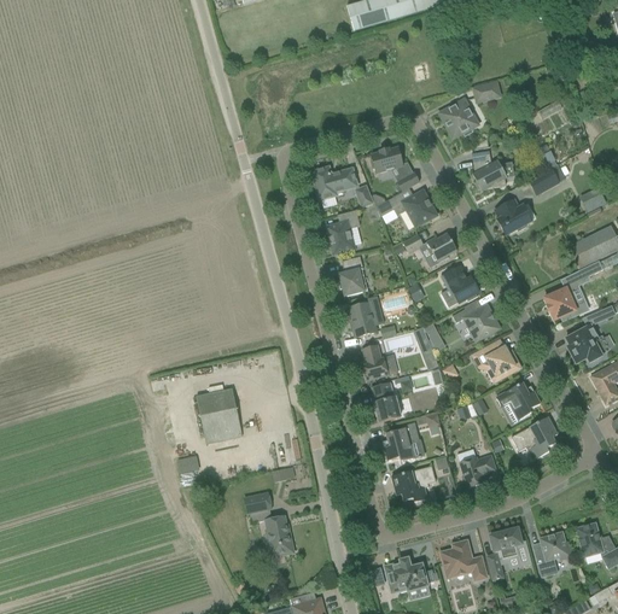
[(362,0),(347,5),(354,29),(455,0),(362,0)]
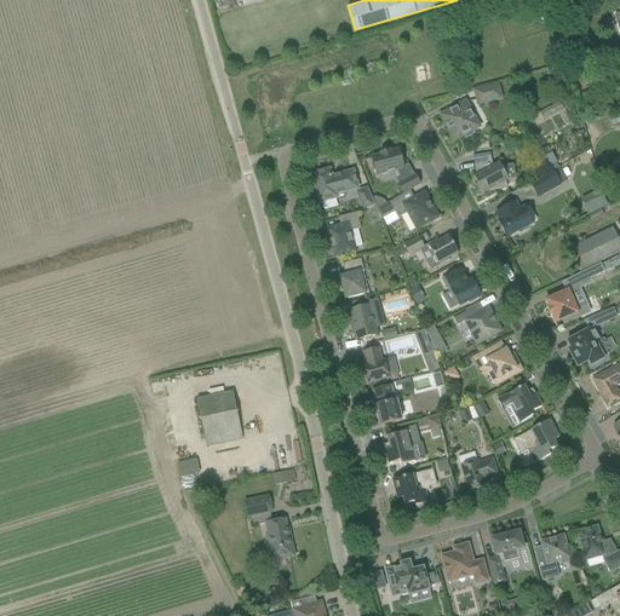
[(619,61),(616,50),(593,56),(593,57),(596,67),(619,61)]
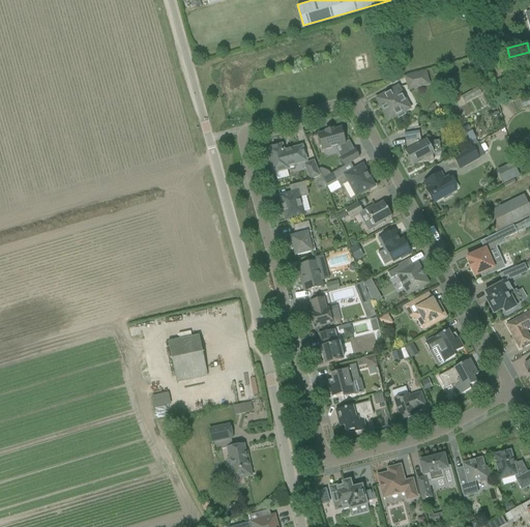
[(409,87),(429,82),(425,69),(406,75),(409,87)]
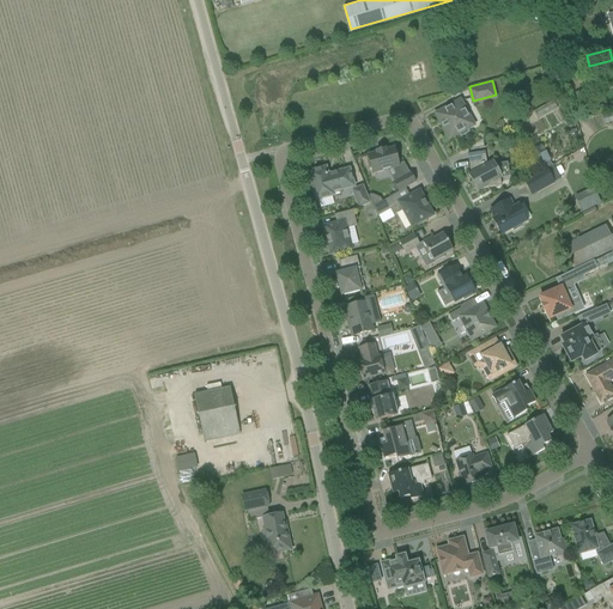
[(589,97),(577,101),(580,109),(593,104),(590,96),(589,97)]
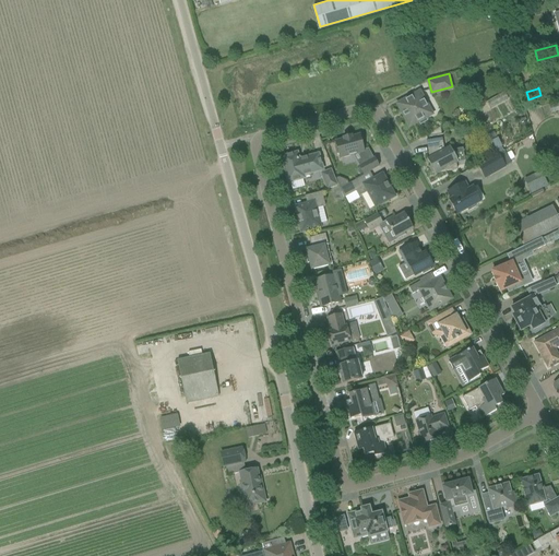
[(419,89),(396,102),(400,107),(401,107),(405,114),(404,114),(409,125),(418,119),(420,122),(427,118),(426,116),(420,107),(428,103),(419,89)]
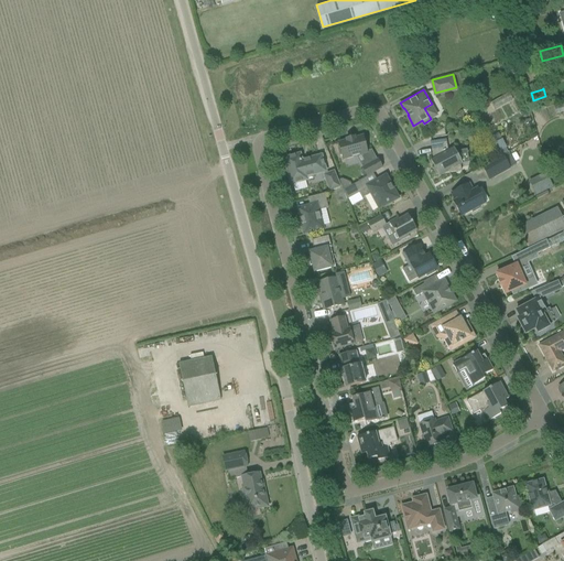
[(445,133),(444,126),(432,132),(433,136),(445,133)]
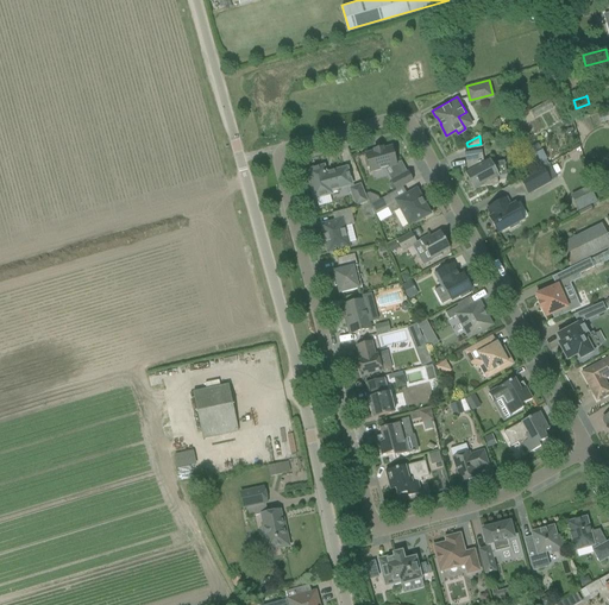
[(396,159),(391,144),(383,146),(383,145),(374,147),(375,149),(365,151),(366,156),(364,157),(366,165),(369,165),(370,170),(390,164),(395,172),(406,166),(401,158),(396,159)]
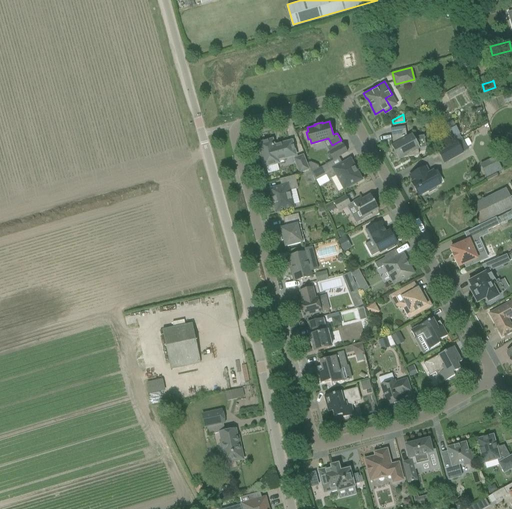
[(405,124),(400,125),(390,126),(393,142),(391,143),(394,149),(395,156),(398,156),(399,158),(399,157),(403,155),(419,153),(417,141),(412,131),(406,134),(405,124)]
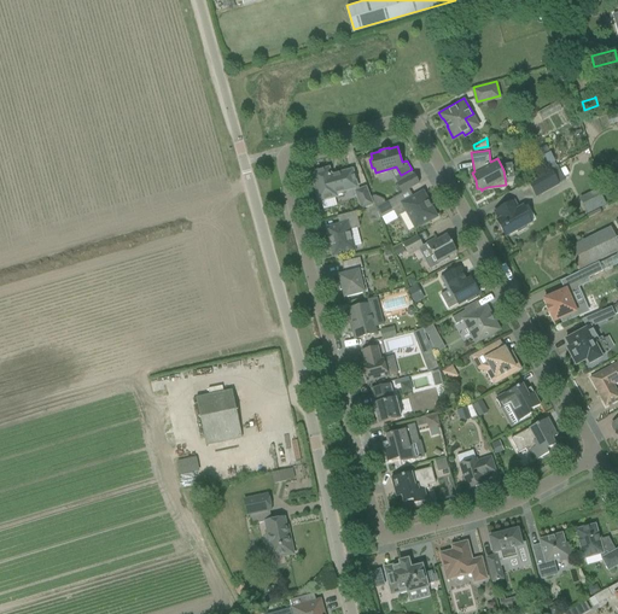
[(555,159),(551,150),(540,156),(537,157),(542,167),(555,159)]
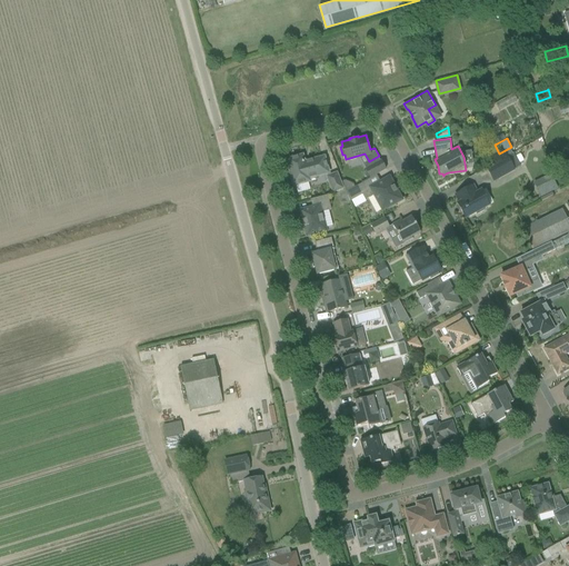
[(519,162),(525,159),(519,147),(513,150),(519,162)]
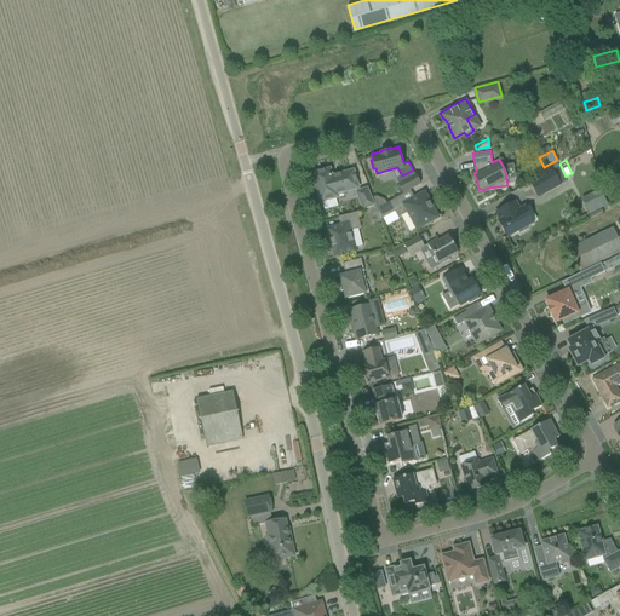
[(327,167),(326,166),(325,166),(322,166),(321,167),(319,167),(317,168),(315,170),(316,171),(313,172),(320,200),(338,195),(337,191),(357,185),(354,168),(332,174),(329,167),(327,167)]
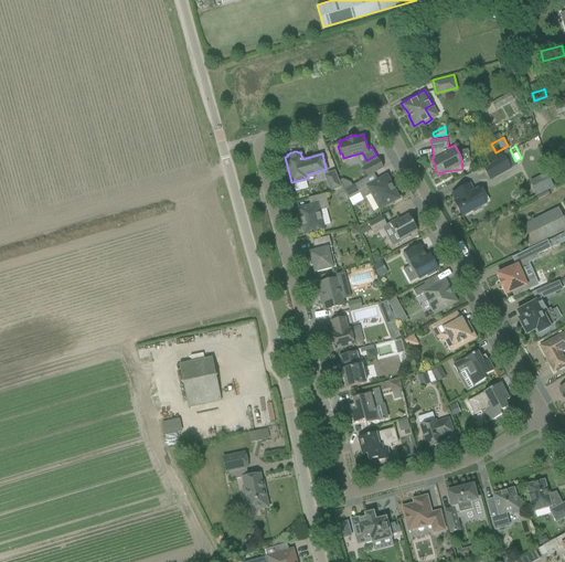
[(504,154),(483,165),(490,178),(511,166),(504,154)]
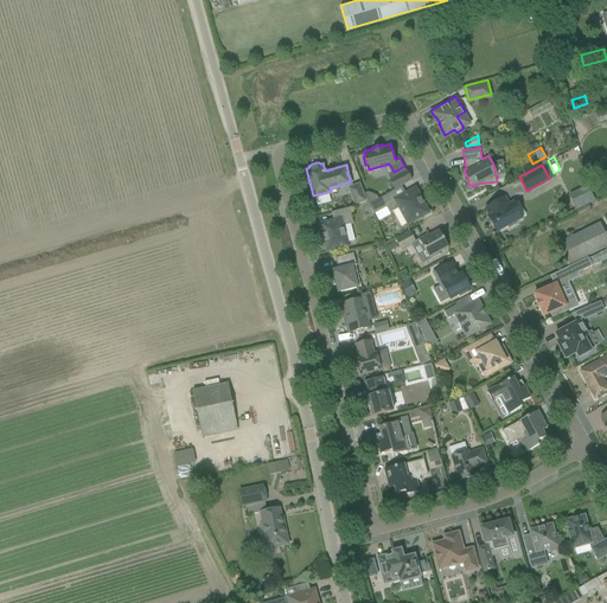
[(395,187),(411,178),(407,168),(390,178),(395,187)]
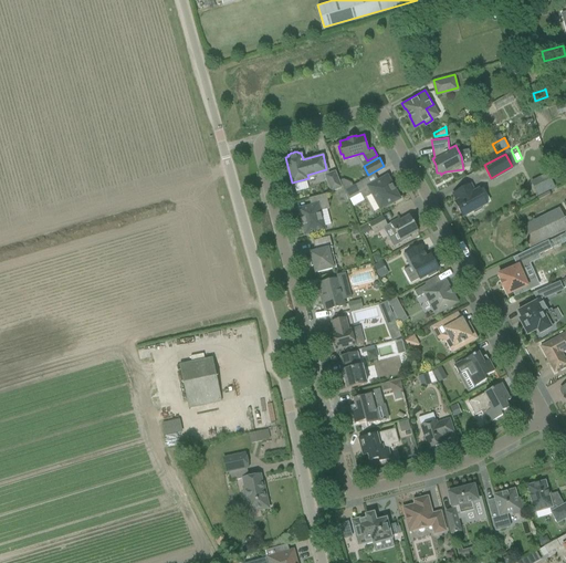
[(331,189),(342,185),(335,169),(325,174),(331,189)]
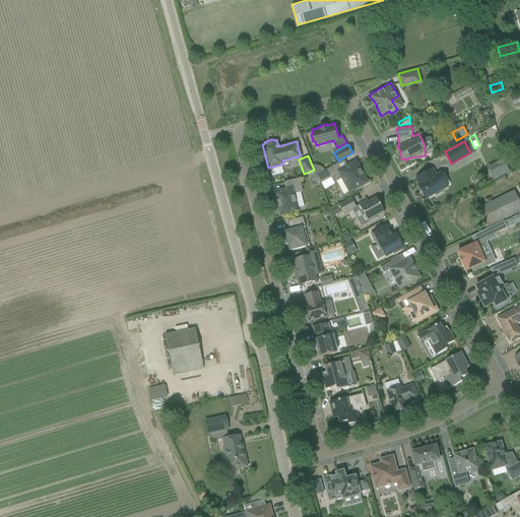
[(504,157),(488,165),(494,177),(510,170),(504,157)]
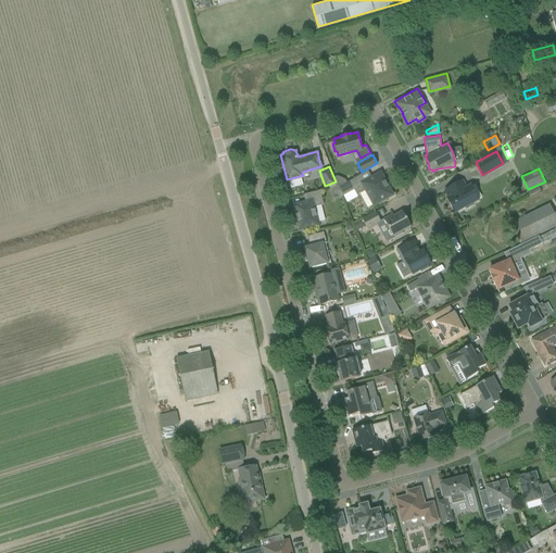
[(393,193),(388,184),(380,171),(361,180),(374,204),(393,193)]
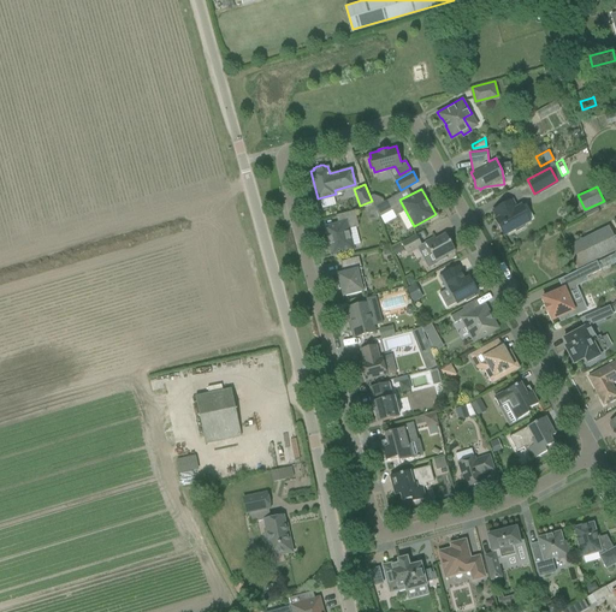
[(374,203),(384,198),(383,196),(373,192),(371,194),(374,203)]
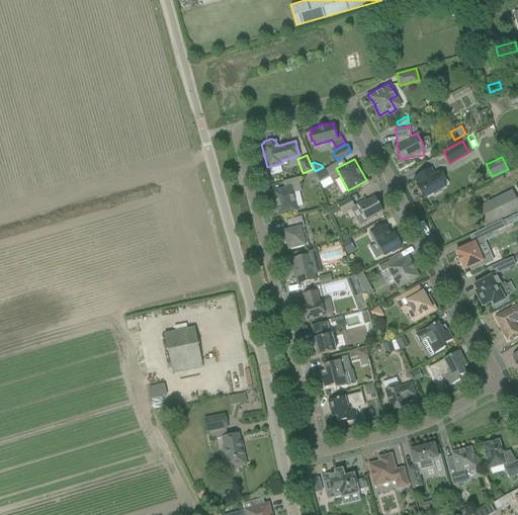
[(319,181),(334,172),(330,164),(315,172),(319,181)]
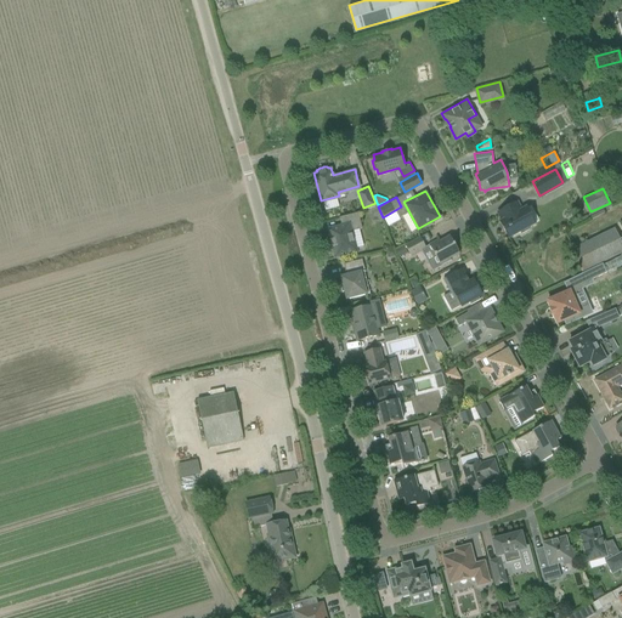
[(508,236),(536,221),(527,203),(522,207),(519,199),(498,210),(502,219),(499,220),(508,236)]
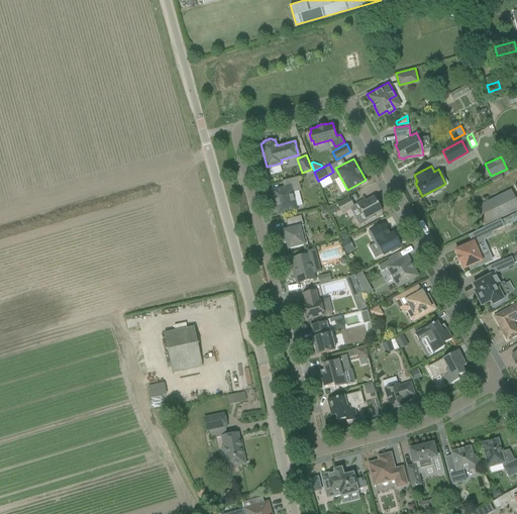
[(318,182),(318,181),(314,172),(314,171),(306,173),(309,185),(318,182)]
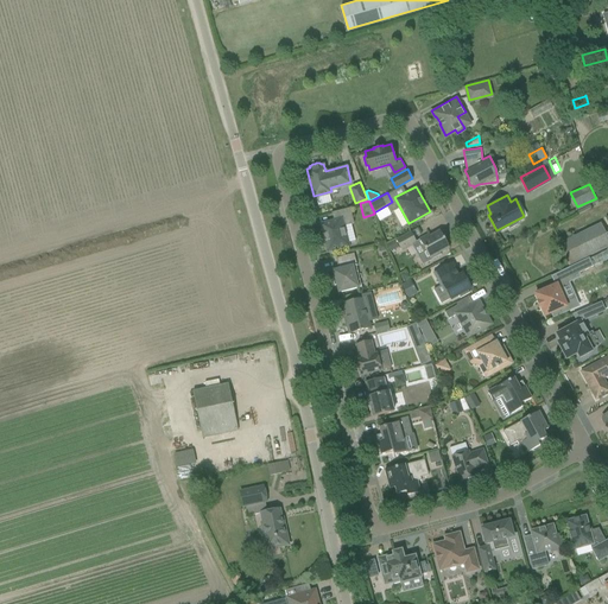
[(350,205),(343,208),(331,210),(334,218),(321,222),(328,249),(350,243),(344,223),(354,221),(350,205)]
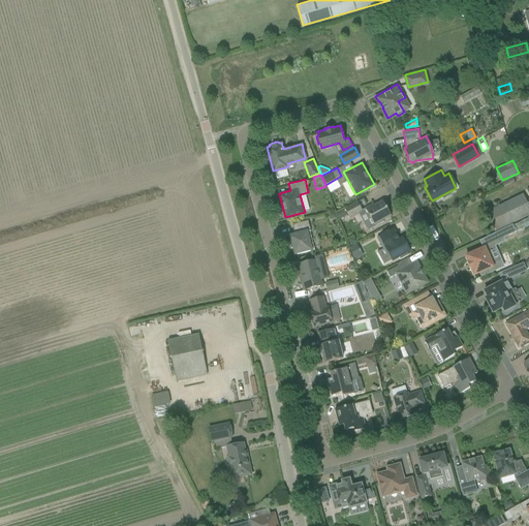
[(486,211),(494,229),(528,212),(528,206),(522,193),(486,211)]
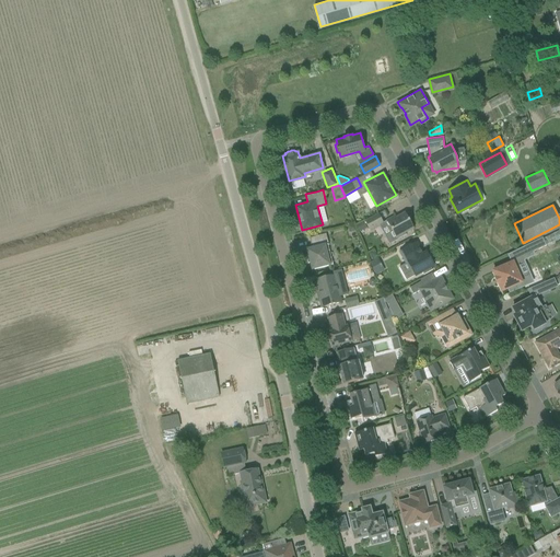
[(389,242),(397,238),(407,232),(406,231),(413,227),(412,224),(413,222),(411,219),(409,218),(405,210),(396,216),(396,213),(383,220),(378,212),(365,219),(370,229),(380,223),(389,242)]
